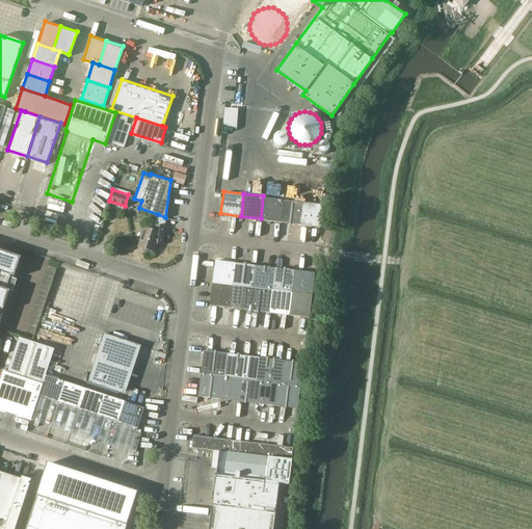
[(261,218),(281,221),(284,199),(263,195),(261,218)]
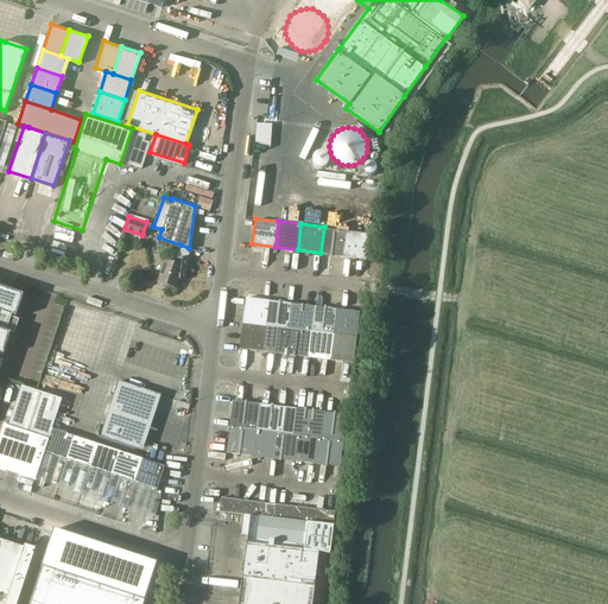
[(321,253),(343,255),(346,229),(324,227),(321,253)]
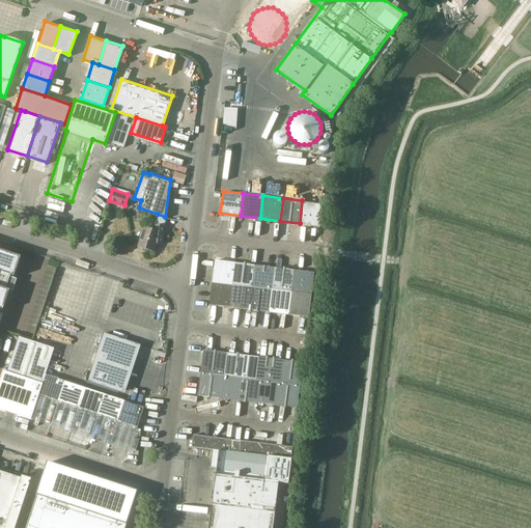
[(302,200),(300,223),(319,225),(323,202),(302,200)]
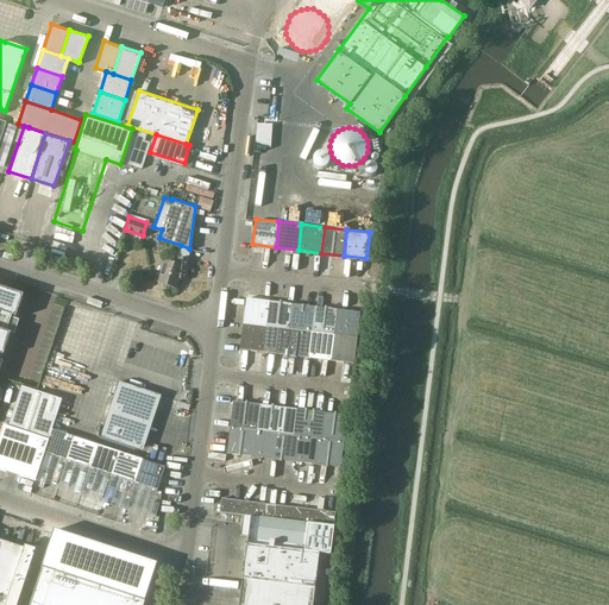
[(189,249),(181,245),(177,256),(176,263),(165,259),(158,281),(176,287),(180,276),(186,277),(189,249)]
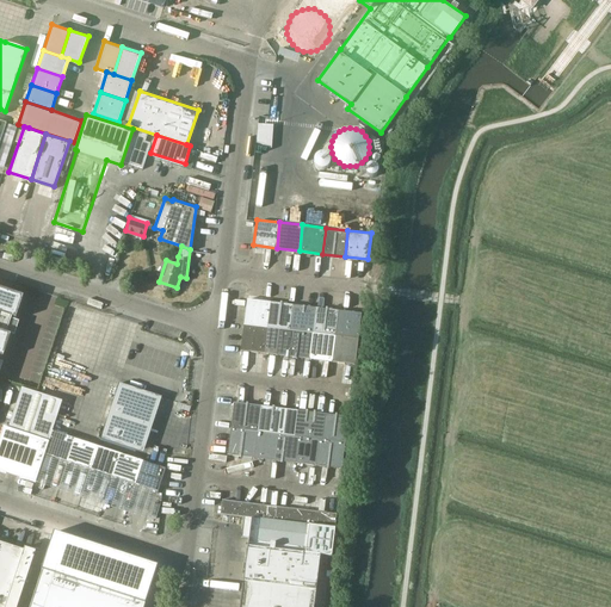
[(8,332),(8,333),(6,333),(12,314),(14,315),(13,316),(16,317),(24,293),(22,293),(19,298),(10,295),(11,291),(0,287),(0,352),(1,353),(1,354),(4,355),(11,333),(8,332)]
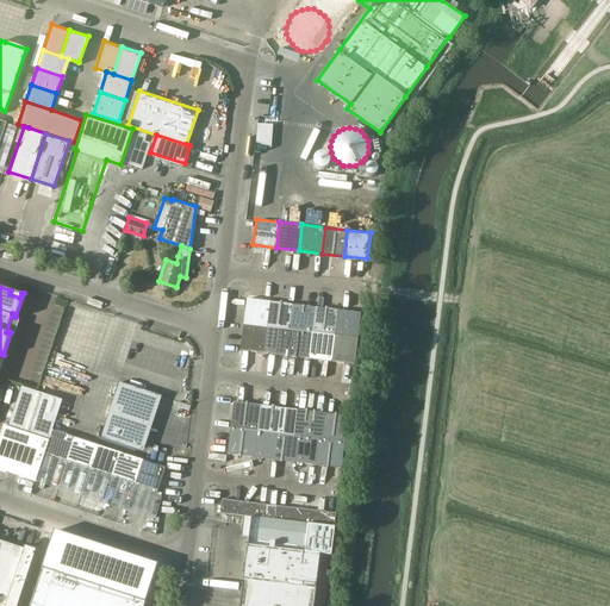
[(247,297),(243,323),(266,325),(269,299),(247,297)]
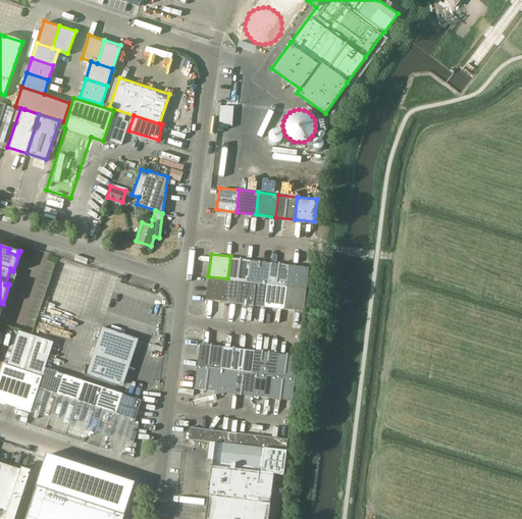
[(227,278),(239,279),(248,281),(250,259),(230,256),(227,278)]
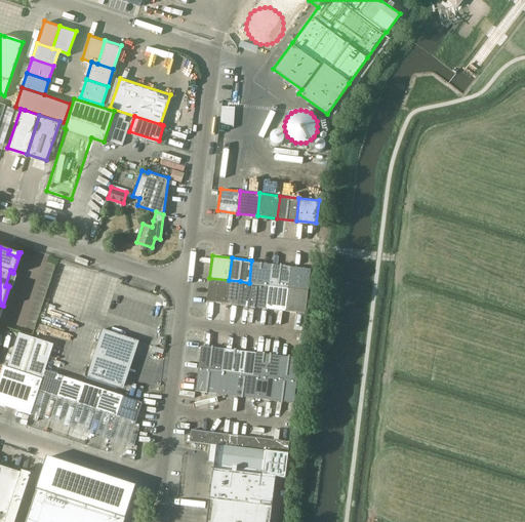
[(249,283),(252,283),(269,285),(272,263),(251,261),(249,283)]
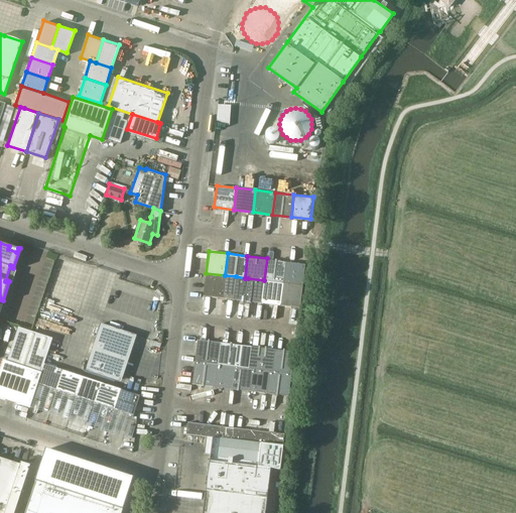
[(264,280),(283,282),(285,260),(267,258),(264,280)]
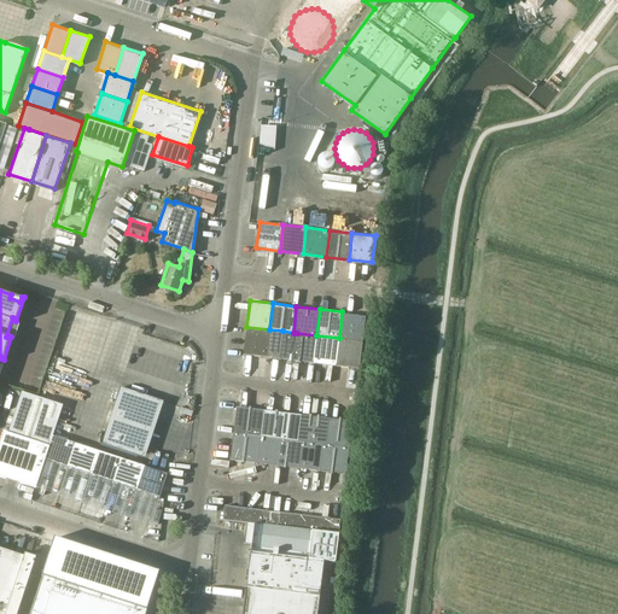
[(342,311),(339,338),(362,340),(366,315),(342,311)]
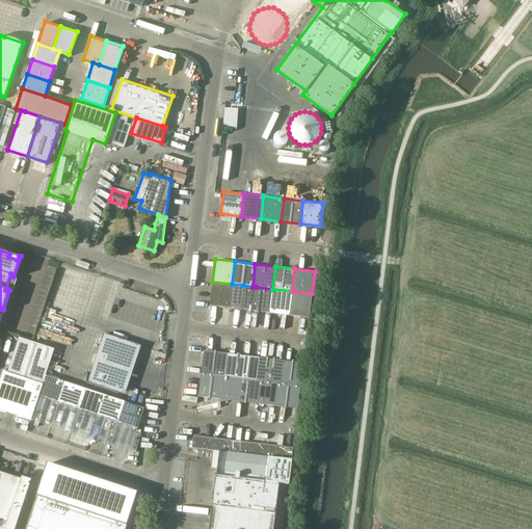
[(209,303),(230,307),(232,284),(212,282),(209,303)]
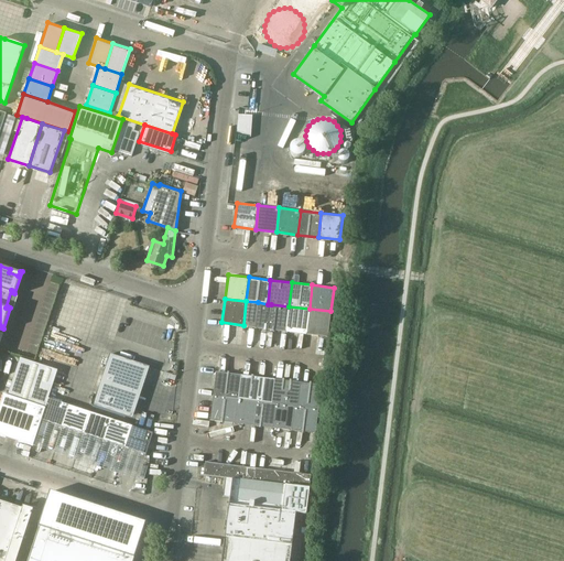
[(243,325),(255,326),(258,302),(246,301),(243,325)]
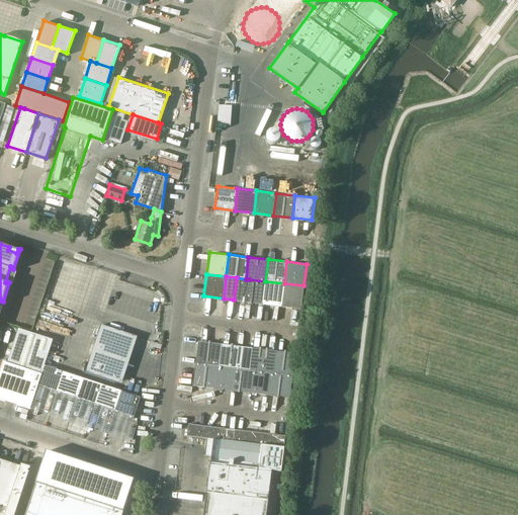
[(234,299),(247,301),(249,279),(246,279),(237,277),(234,299)]
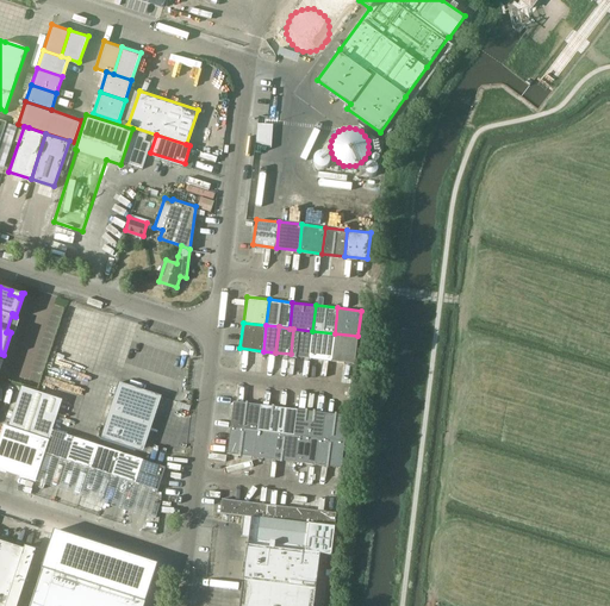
[(291,354),(310,356),(312,331),(293,329),(291,354)]
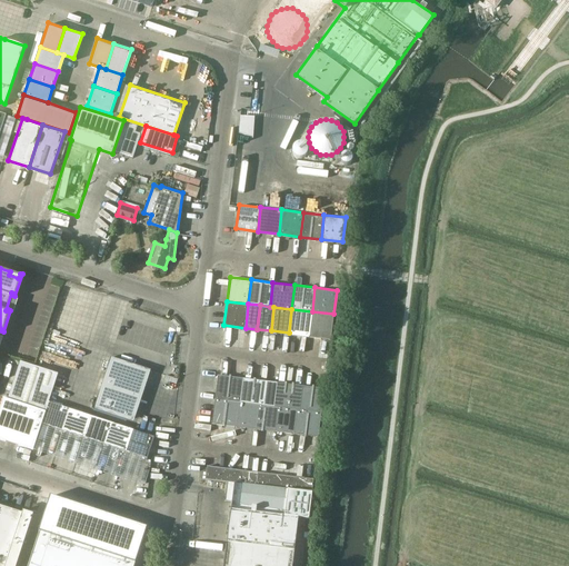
[(289,333),(309,336),(312,311),(291,309),(289,333)]
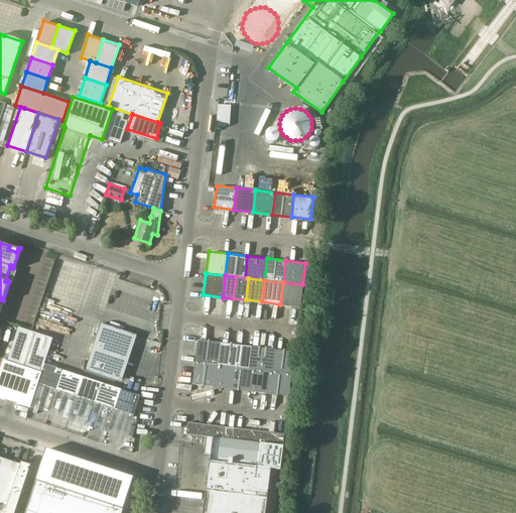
[(283,282),(280,304),(299,306),(302,284),(283,282)]
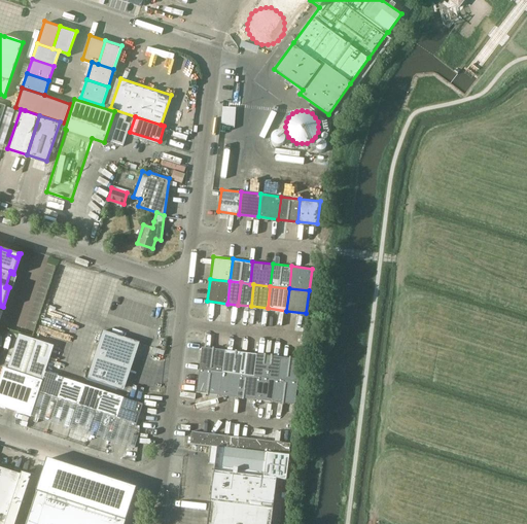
[(86,377),(117,387),(134,339),(103,328),(86,377)]
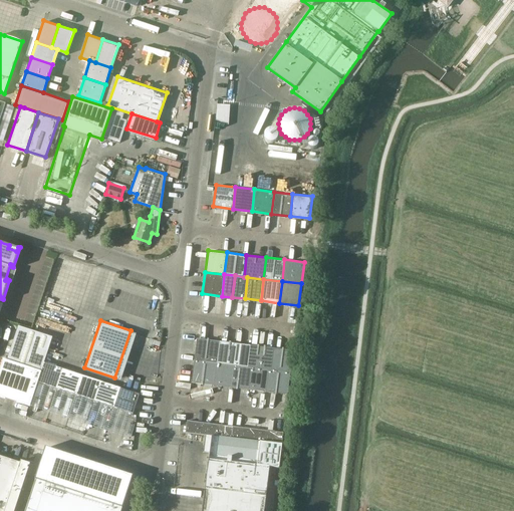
[(219,340),(217,339),(197,337),(195,359),(216,361),(219,340)]
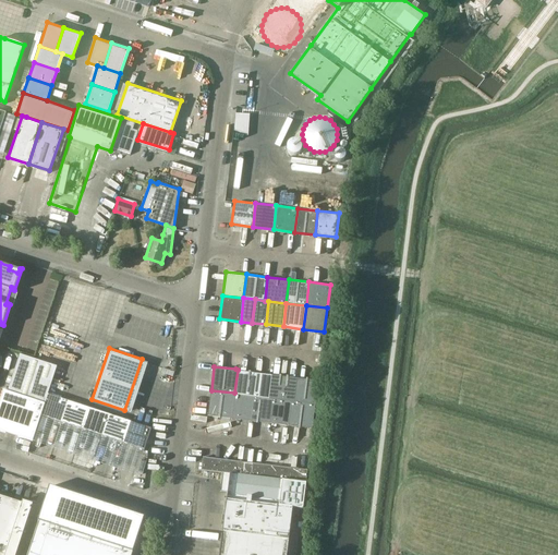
[(238,370),(234,393),(253,395),(256,372),(238,370)]
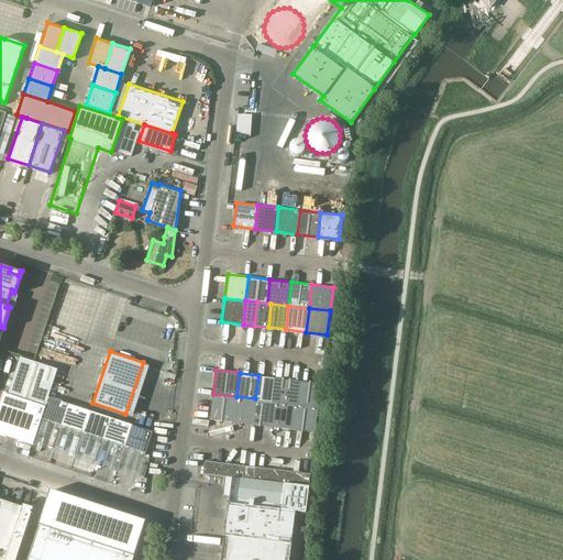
[(256,398),(271,401),(274,376),(258,375),(255,398),(256,398)]
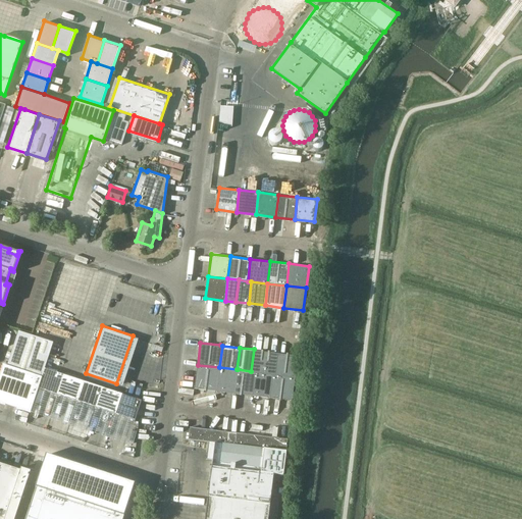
[(255,371),(272,374),(276,374),(278,352),(254,349),(251,371),(255,371)]
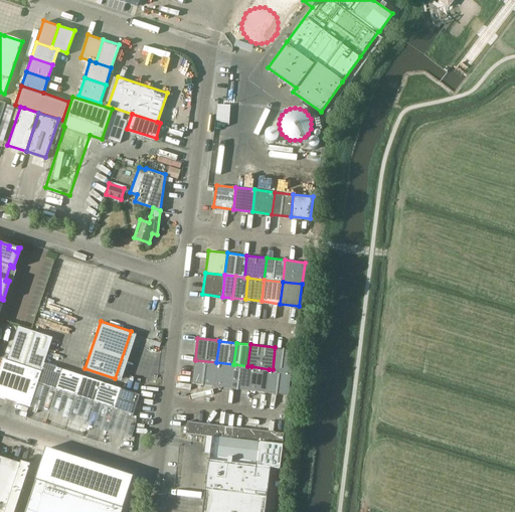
[(275,347),(273,369),(291,371),(294,350),(275,347)]
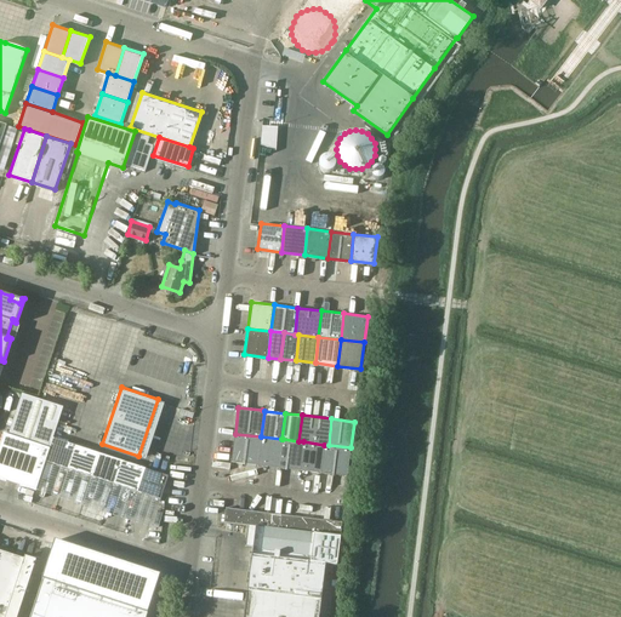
[(46,420),(38,443),(50,446),(53,436),(57,423),(46,420)]
